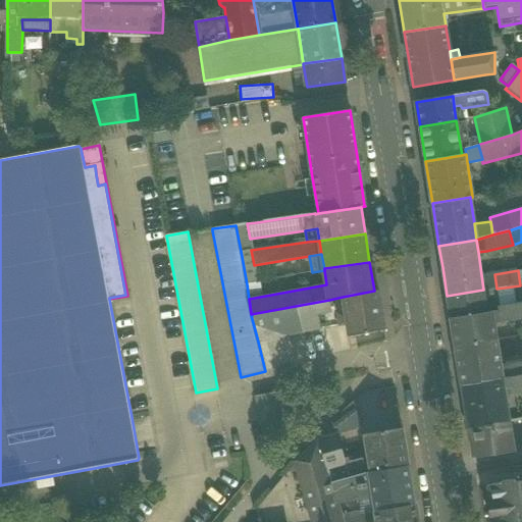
[(447,296),(451,319),(487,313),(487,312),(483,290),(447,296)]
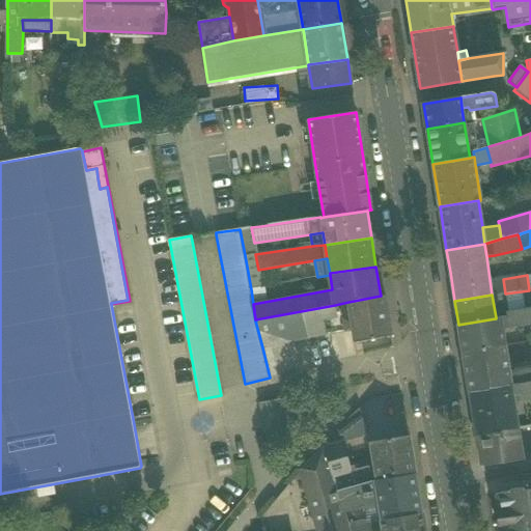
[(348,302),(352,319),(353,330),(355,341),(392,335),(385,296),(381,297),(381,296),(348,302)]
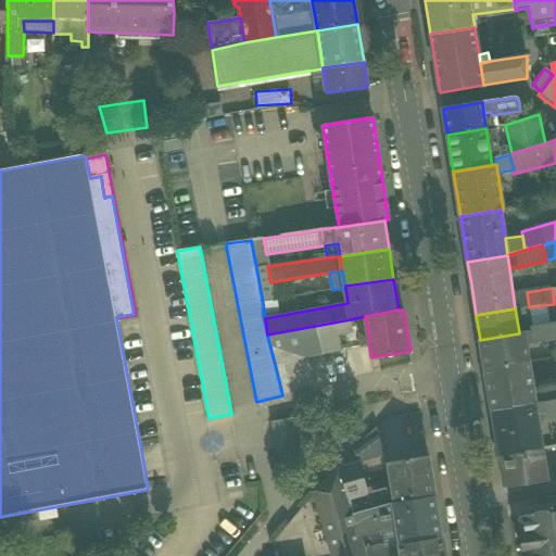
[(275,364),(282,395),(294,392),(306,389),(299,359),(342,351),(339,336),(353,333),(351,319),(267,335),(268,336),(267,336),(275,364)]
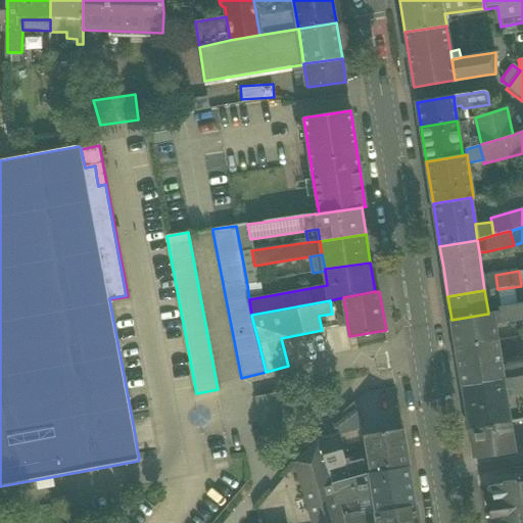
[(498,311),(488,313),(488,314),(452,320),(456,347),(497,340),(494,324),(522,319),(522,302),(498,306),(498,311)]
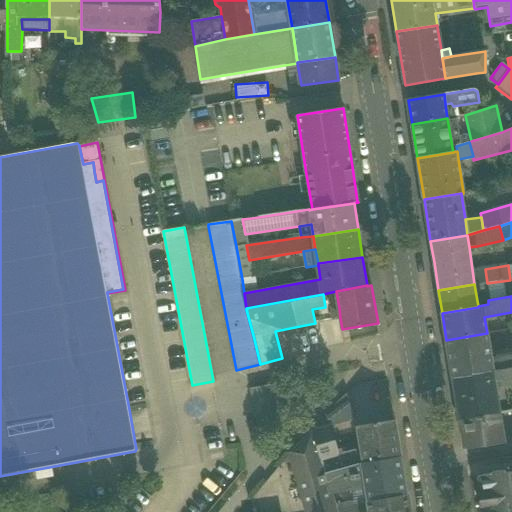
[(334,319),(340,318),(339,308),(332,309),(334,319)]
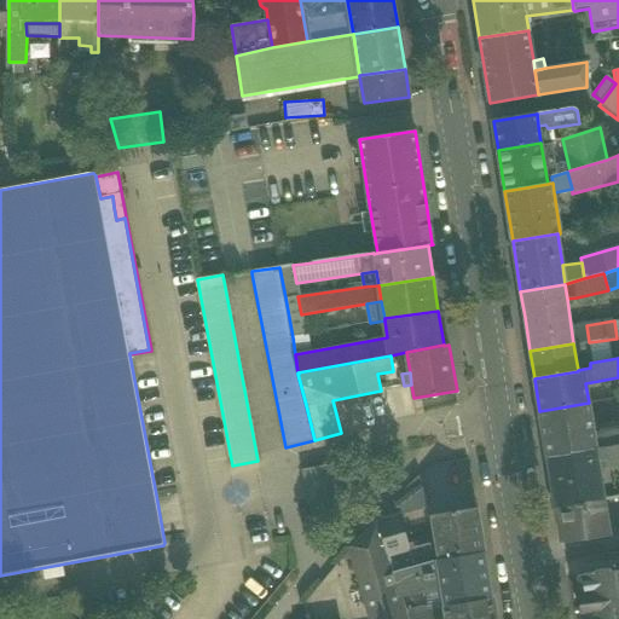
[(539,411),(547,458),(596,450),(594,434),(589,403),(539,411)]
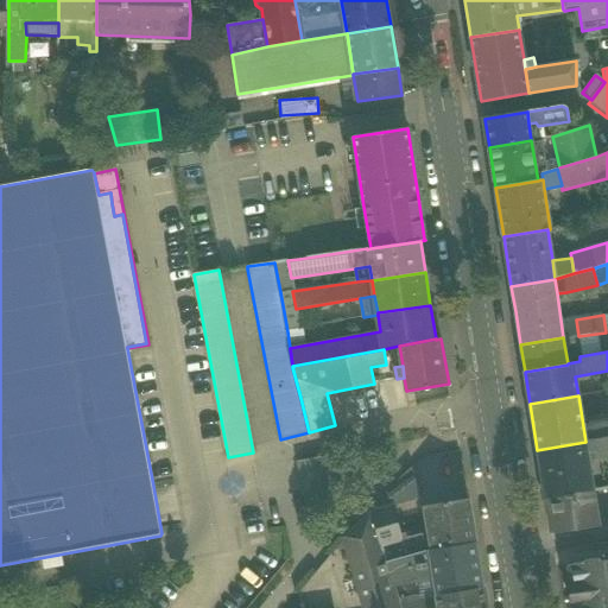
[(586,442),(607,438),(607,420),(590,424),(590,425),(583,426),(586,442)]
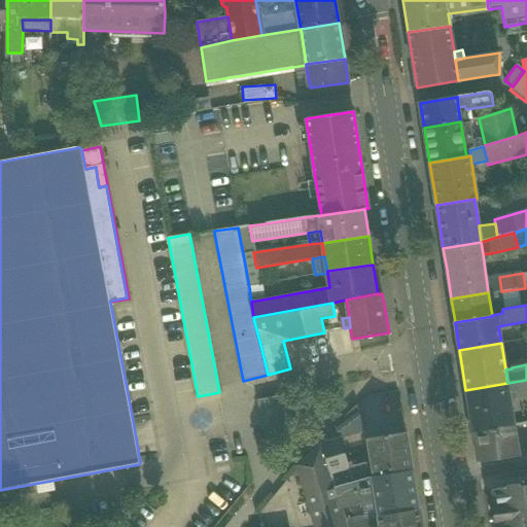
[(526,380),(507,383),(511,399),(519,398),(519,399),(526,397),(526,380)]
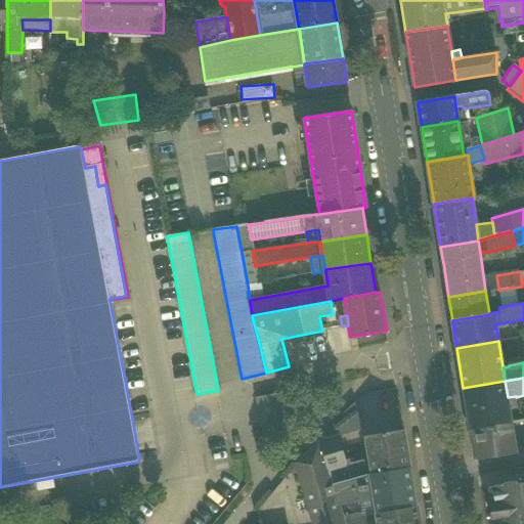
[(463,388),(470,429),(512,422),(508,397),(505,381),(463,388)]
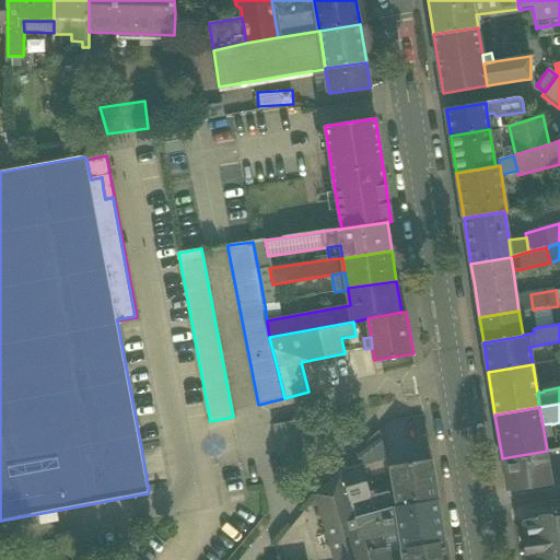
[(273,426),(284,479),(311,474),(301,420),(273,426)]
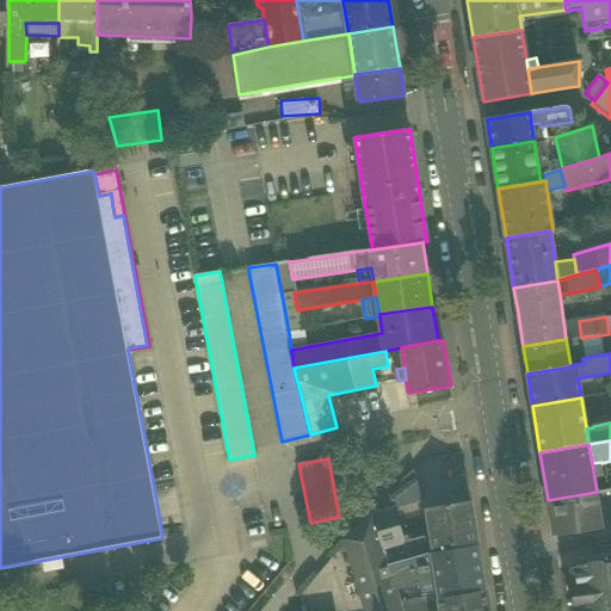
[(394,510),(394,511),(424,499),(414,473),(389,498),(393,510),(394,510)]
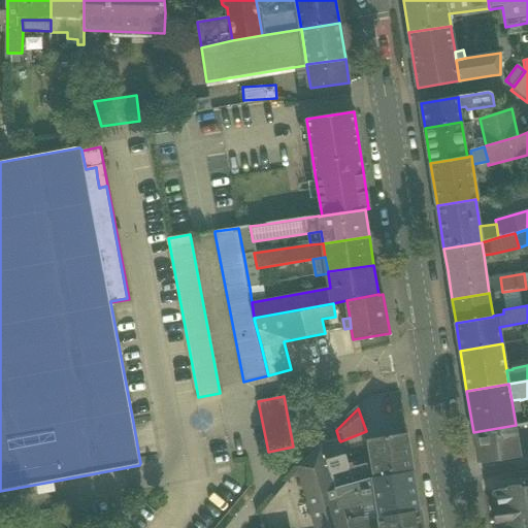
[(516,425),(473,432),(477,459),(502,454),(503,460),(521,457),(516,425)]
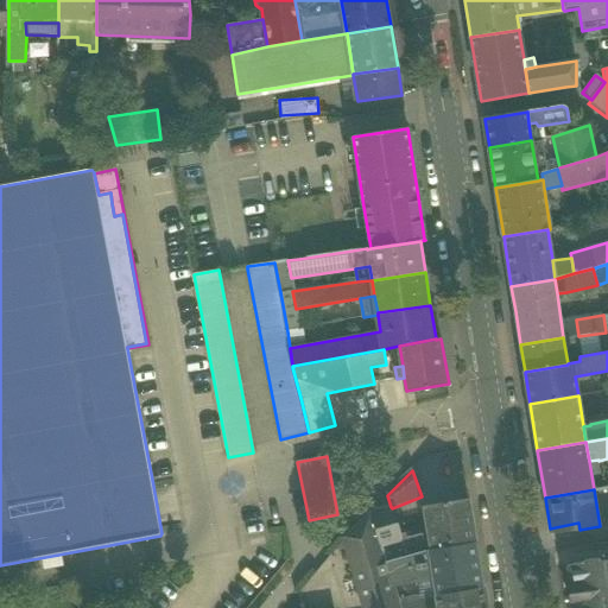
[(424,508),(430,540),(431,551),(475,543),(468,501),(424,508)]
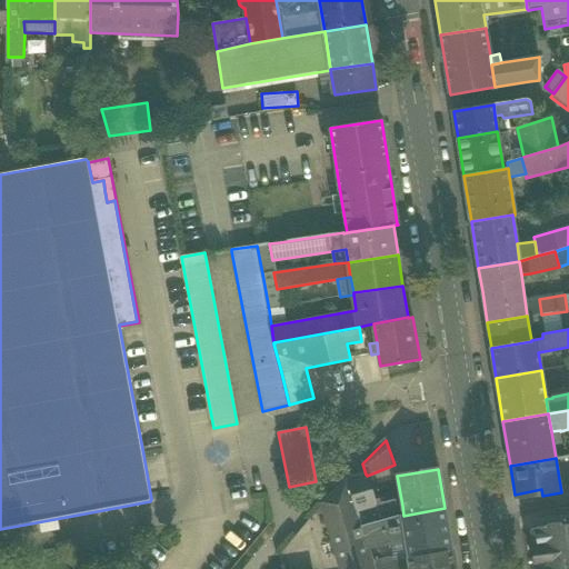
[(348,480),(357,513),(375,508),(377,507),(376,506),(367,476),(367,475),(366,475),(348,480)]
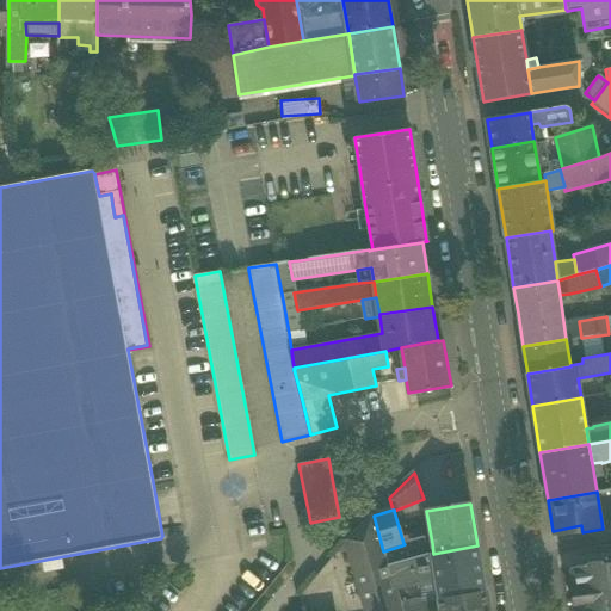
[(402,610),(400,604),(395,588),(394,588),(388,566),(383,551),(374,516),(372,516),(345,542),(355,575),(364,610),(402,610)]
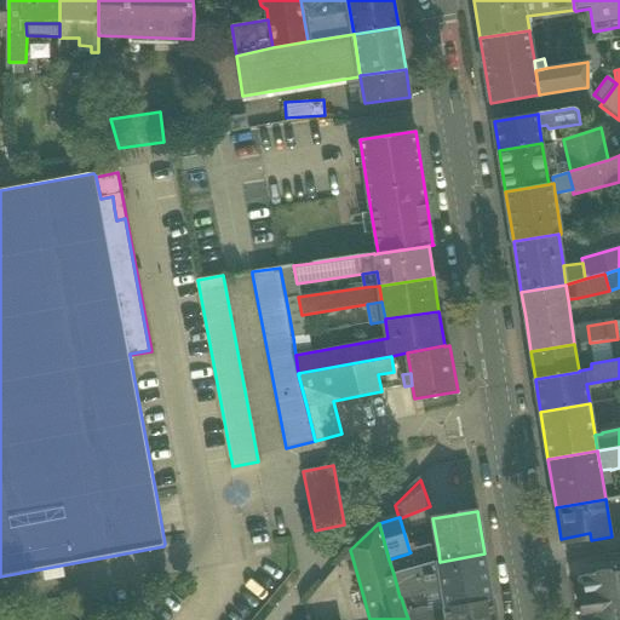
[(437,562),(440,562),(438,551),(431,552),(430,547),(409,551),(411,552),(408,554),(413,569),(437,562)]
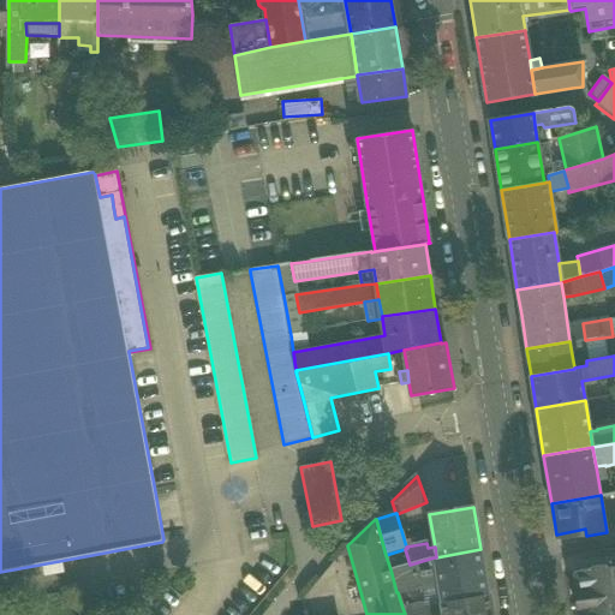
[(410,565),(405,549),(386,555),(390,569),(410,565)]
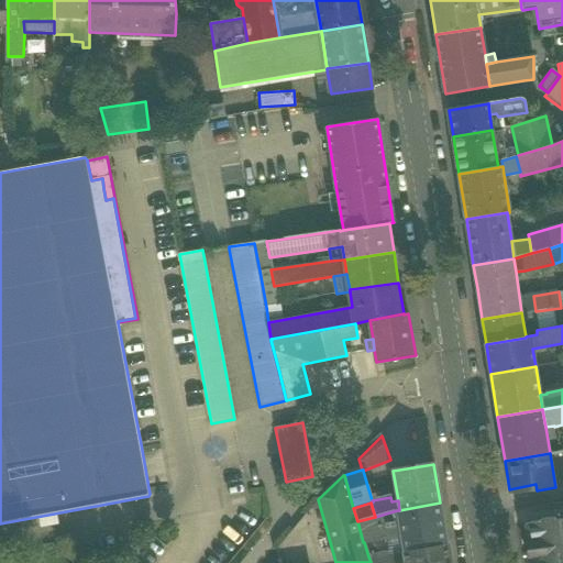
[(401,536),(405,551),(446,544),(440,503),(399,510),(397,510),(401,536)]
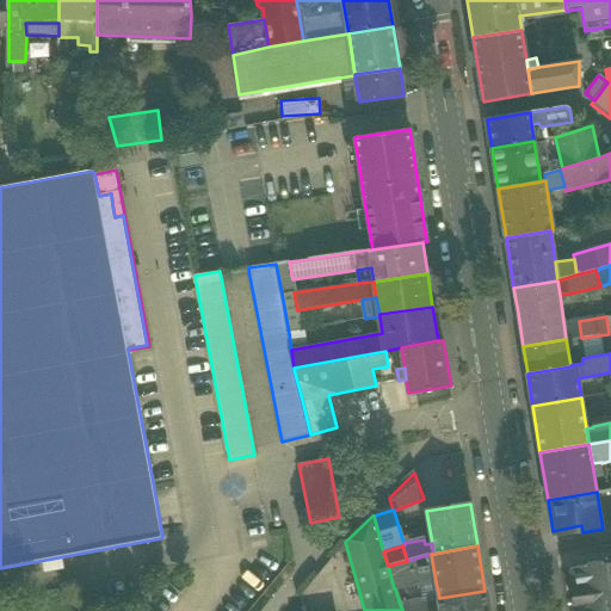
[(407,561),(388,566),(394,588),(395,588),(436,581),(431,554),(407,561)]
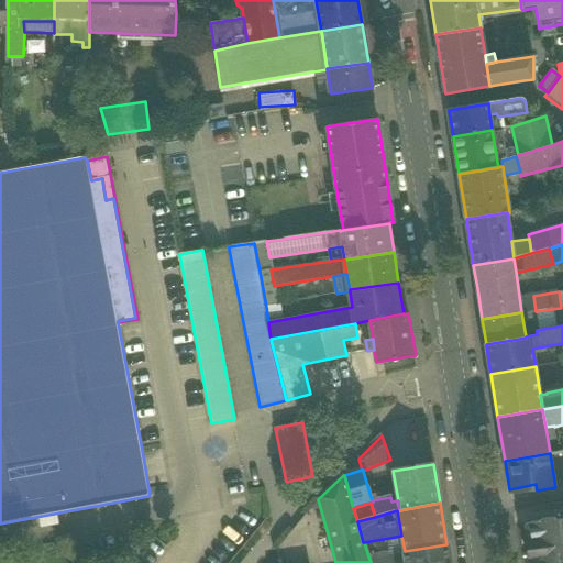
[(562,562),(562,518),(526,525),(529,542),(527,543),(529,556),(531,556),(532,561),(532,562),(562,562)]
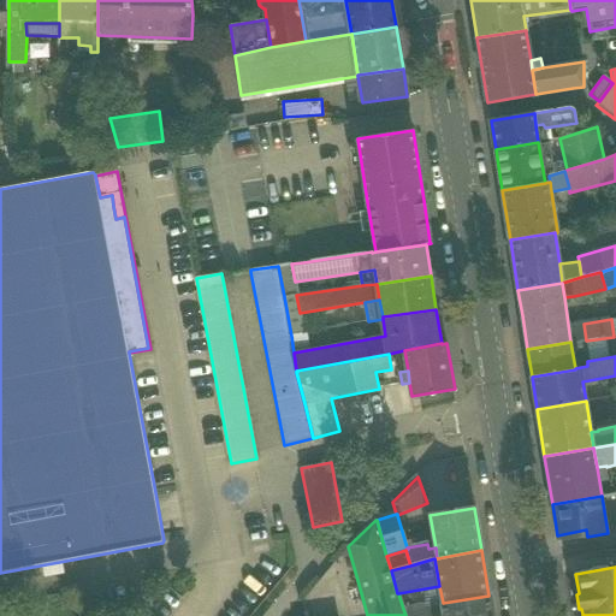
[(443,603),(444,615),(462,615),(492,611),(489,596),(443,603)]
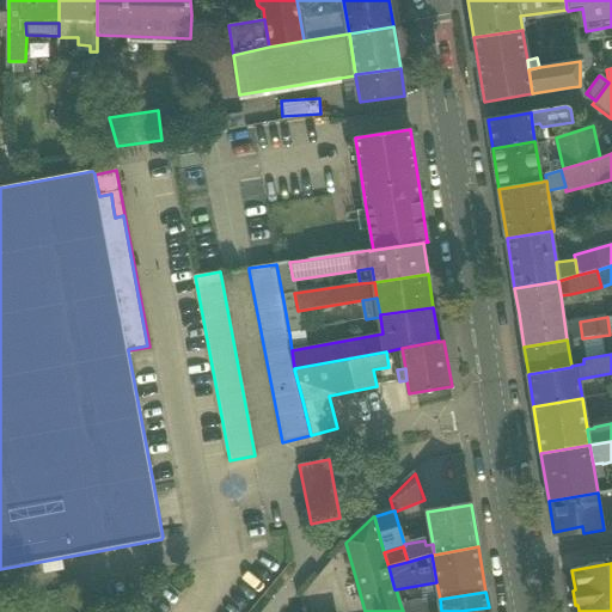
[(441,611),(440,599),(412,604),(414,611),(441,611)]
